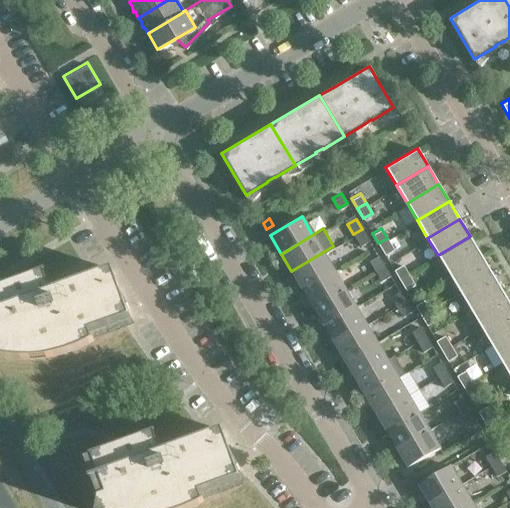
[(368,239),(362,229),(353,234),(359,244),(368,239)]
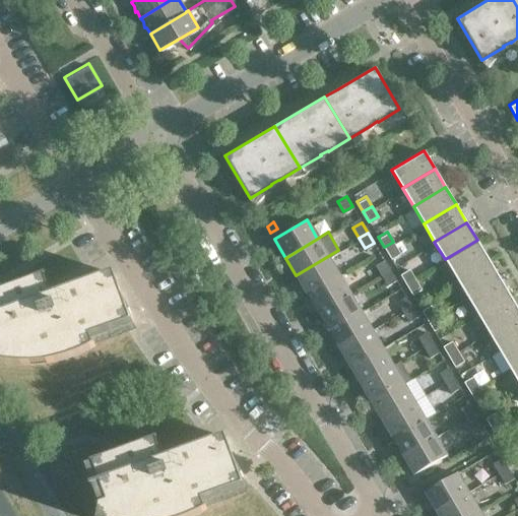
[(488,258),(477,240),(445,259),(455,277),(488,258)]
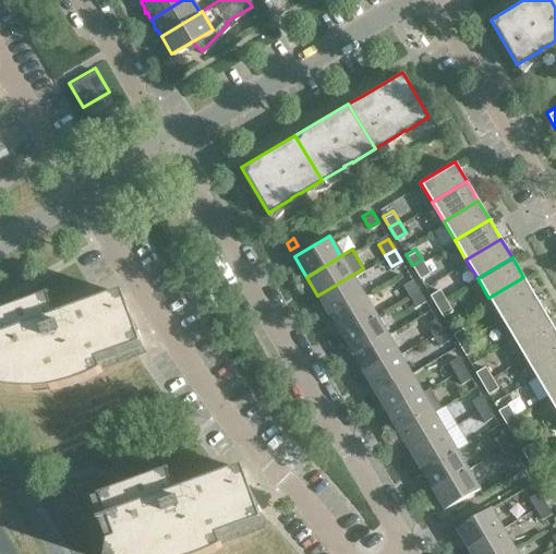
[(428,271),(422,260),(412,265),(419,276),(428,271)]
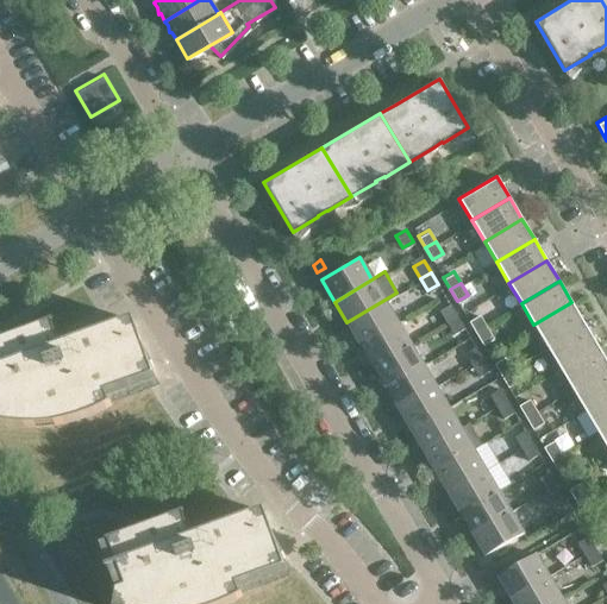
[(396,321),(385,300),(346,322),(358,344),(396,321)]
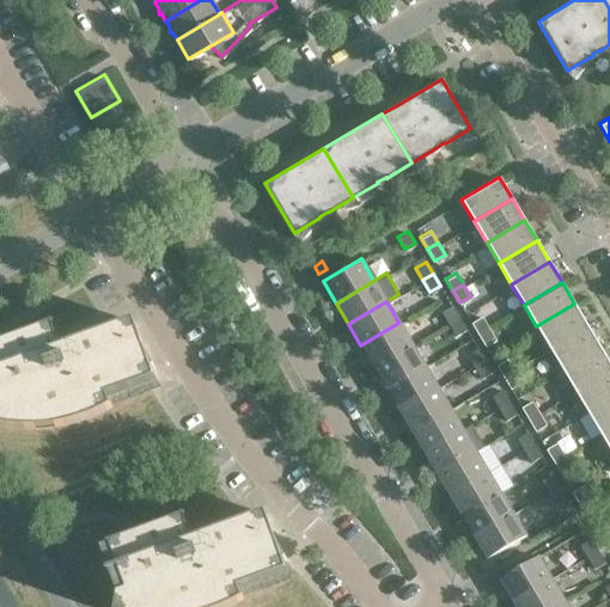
[(458,316),(451,304),(440,310),(447,322),(458,316)]
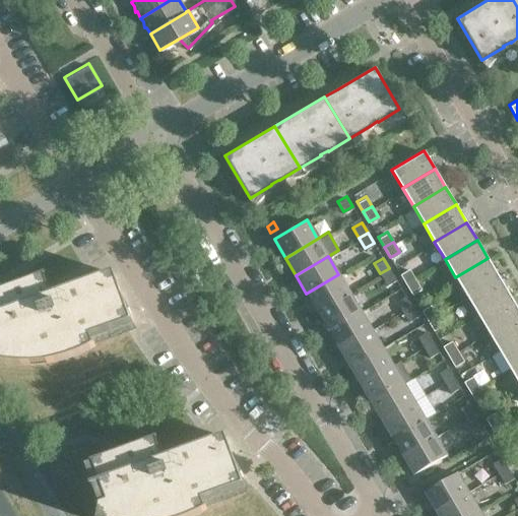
[(499,276),(488,258),(455,277),(466,296),(499,276)]
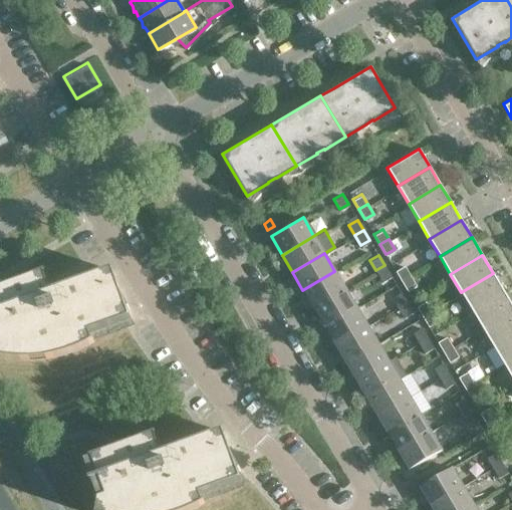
[(404,264),(395,269),(401,279),(410,274),(404,264)]
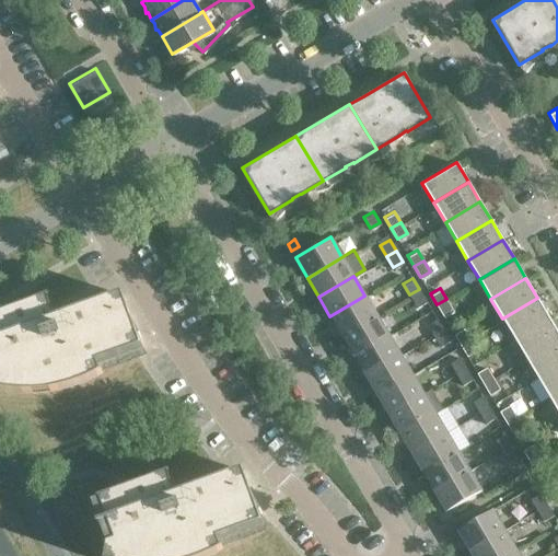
[(426,300),(419,289),(409,294),(416,305),(426,300)]
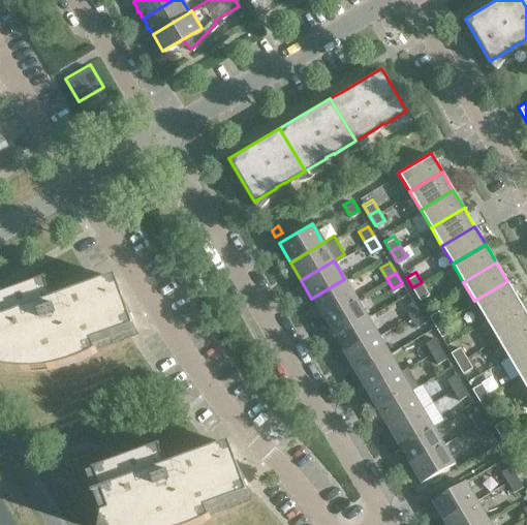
[(355,297),(344,279),(311,299),(322,316),(355,297)]
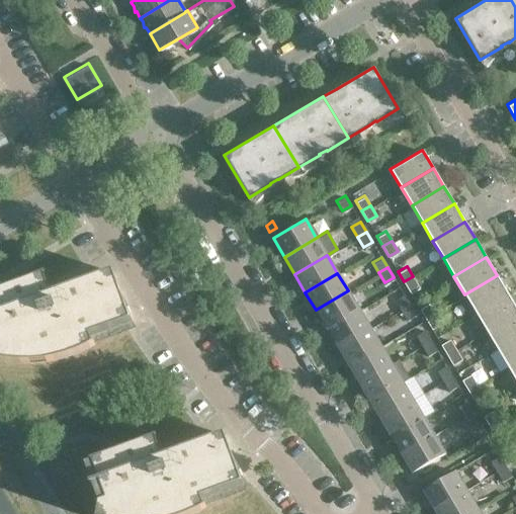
[(113,274),(109,275),(52,296),(46,278),(47,277),(46,275),(0,291),(0,362),(9,364),(13,365),(19,365),(24,366),(30,366),(35,365),(45,365),(55,363),(64,361),(72,358),(80,355),(87,352),(96,347),(95,346),(94,347),(93,345),(132,324),(129,315),(130,314),(130,315),(132,314),(121,297),(113,274)]
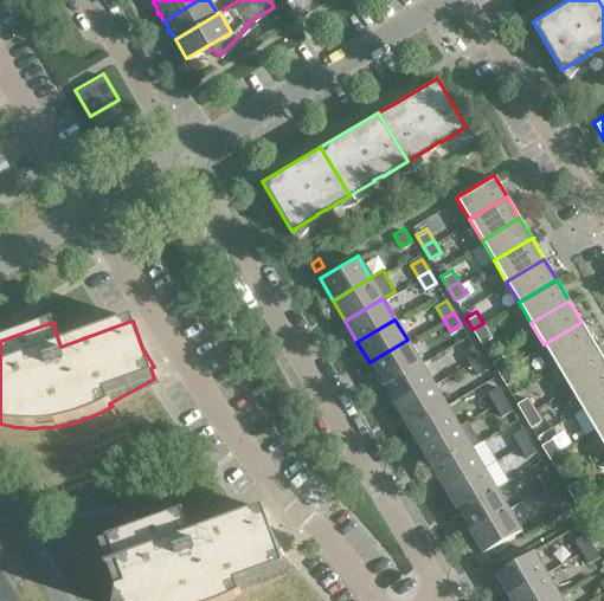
[(593,342),(582,322),(544,344),(556,364),(593,342)]
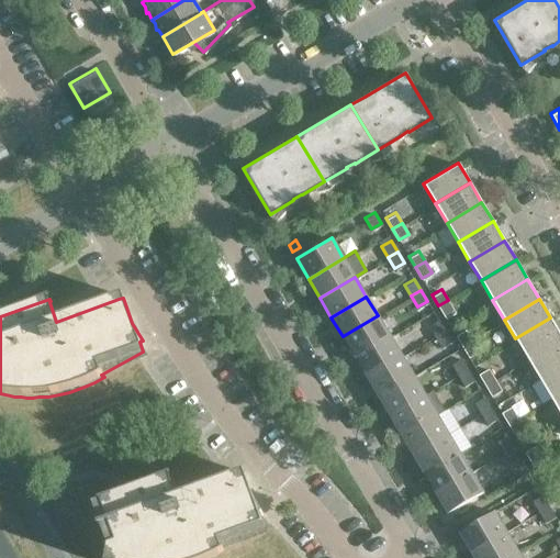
[(455,311),(448,300),(438,305),(445,316),(455,311)]
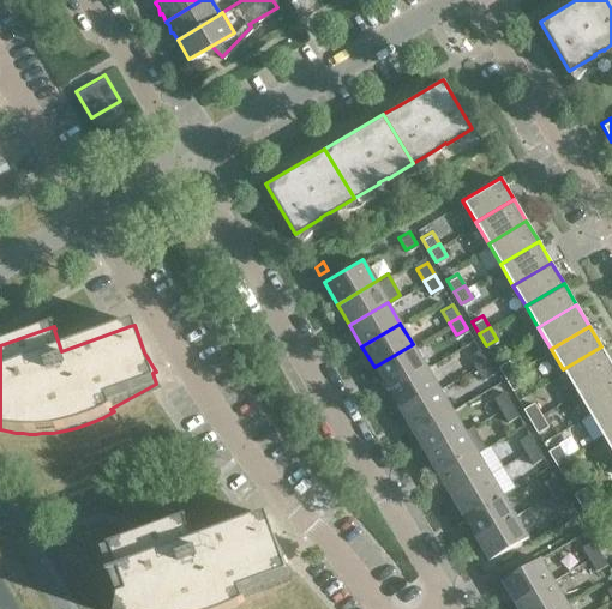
[(425,366),(413,344),(375,367),(387,389),(425,366)]
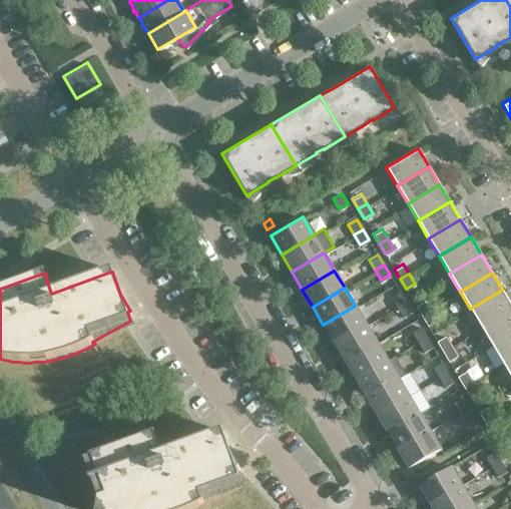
[(405,300),(399,290),(390,296),(396,306),(405,300)]
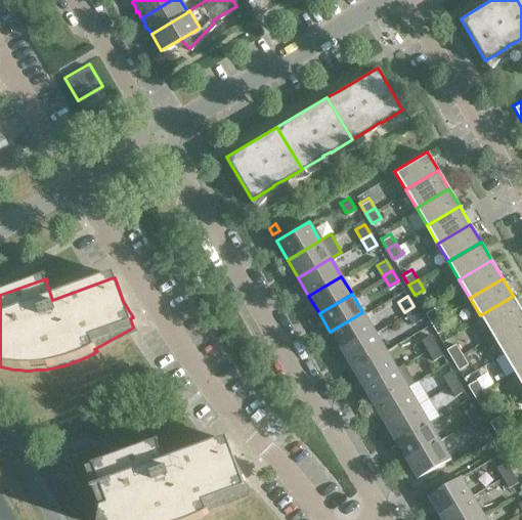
[(521,314),(521,311),(513,296),(480,315),(491,334),(521,314)]
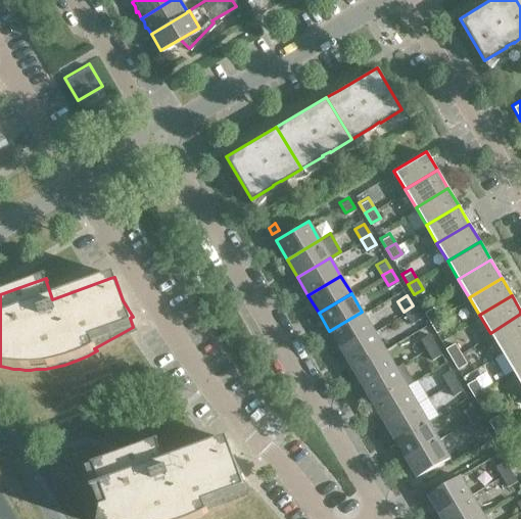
[(419,316),(413,305),(404,312),(410,322),(419,316)]
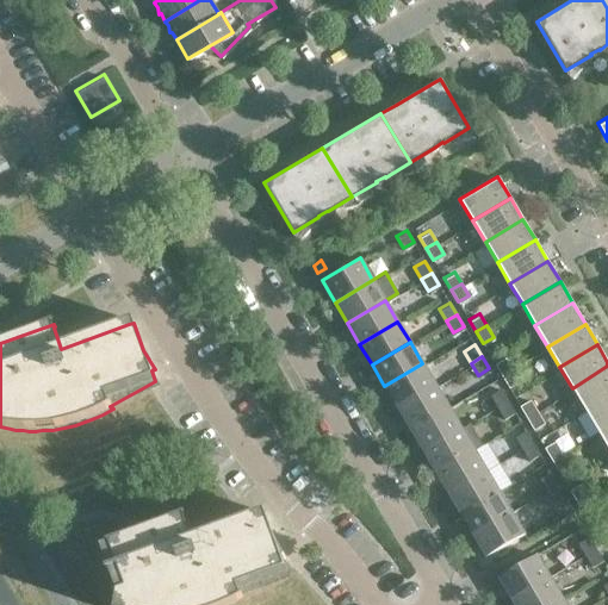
[(504,356),(494,362),(501,374),(512,367),(504,356)]
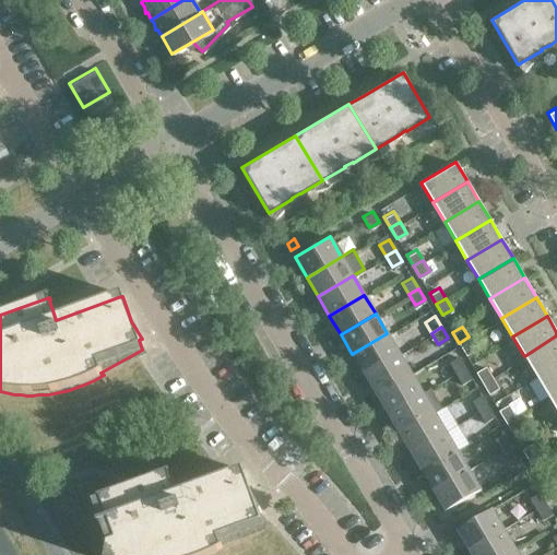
[(399,353),(387,333),(352,354),(364,374),(399,353)]
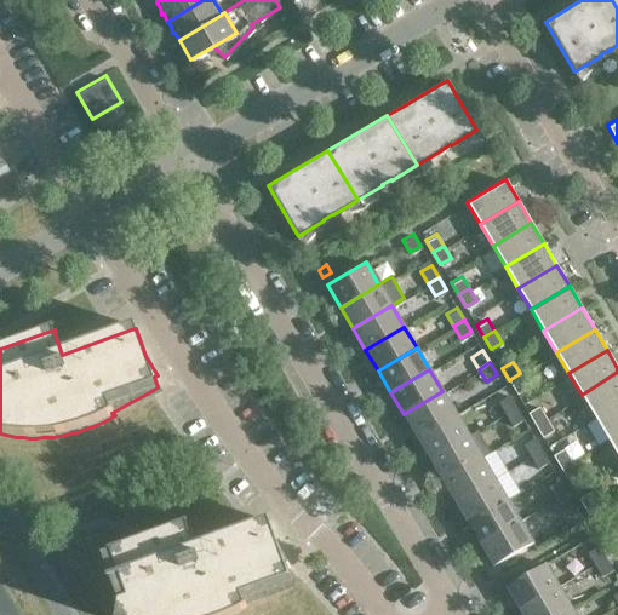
[(617,401),(617,372),(582,395),(594,415),(617,401)]
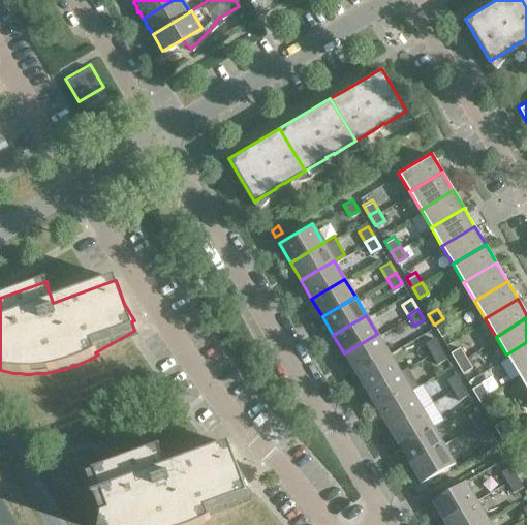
[(450,329),(443,318),(434,325),(440,335),(450,329)]
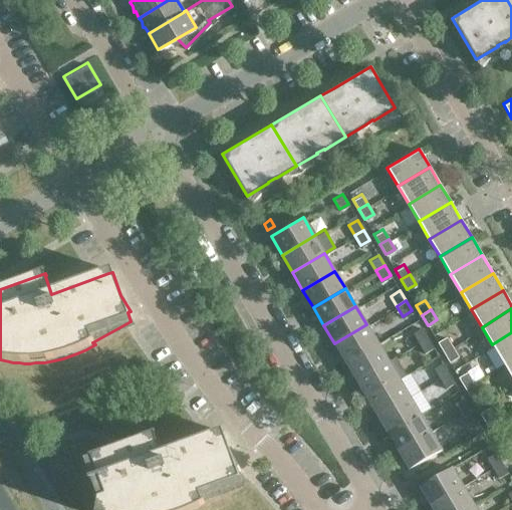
[(376,341),(366,324),(334,343),(344,360),(376,341)]
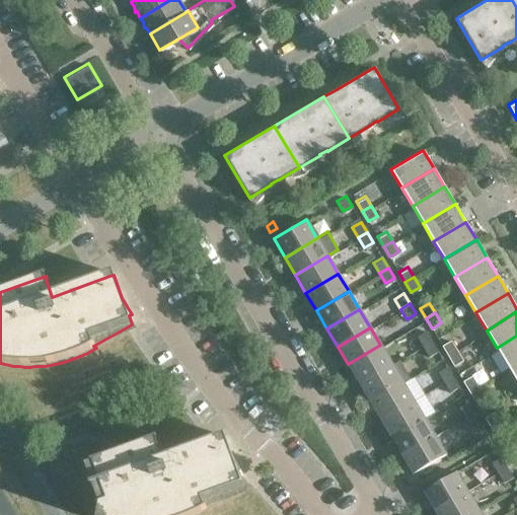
[(416,335),(422,345),(431,340),(425,329),(416,335)]
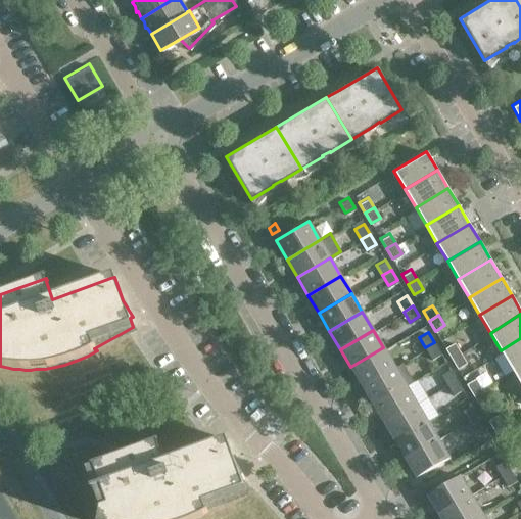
[(520,363),(520,338),(501,350),(512,369),(520,363)]
